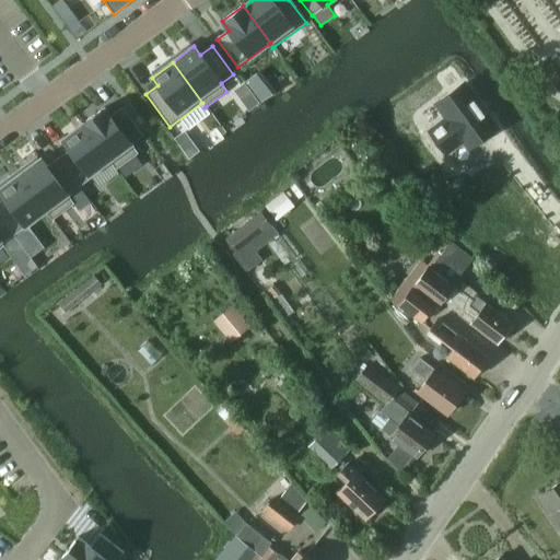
[(445,117),(428,129),(444,151),(461,139),(466,148),(496,127),(464,82),(435,102),(445,117)]
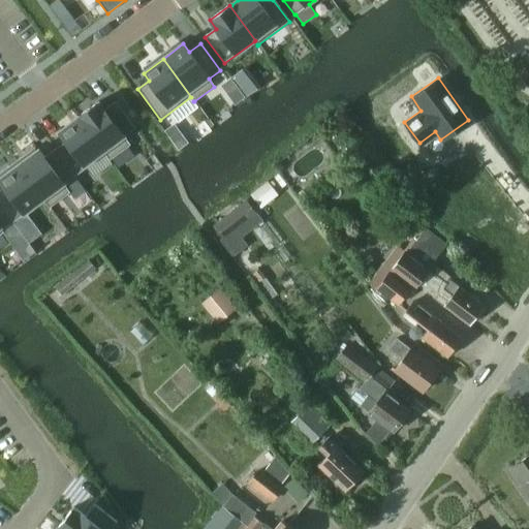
[(98,102),(79,117),(104,152),(103,153),(110,160),(111,160),(130,146),(124,137),(135,129),(116,102),(104,111),(98,102)]
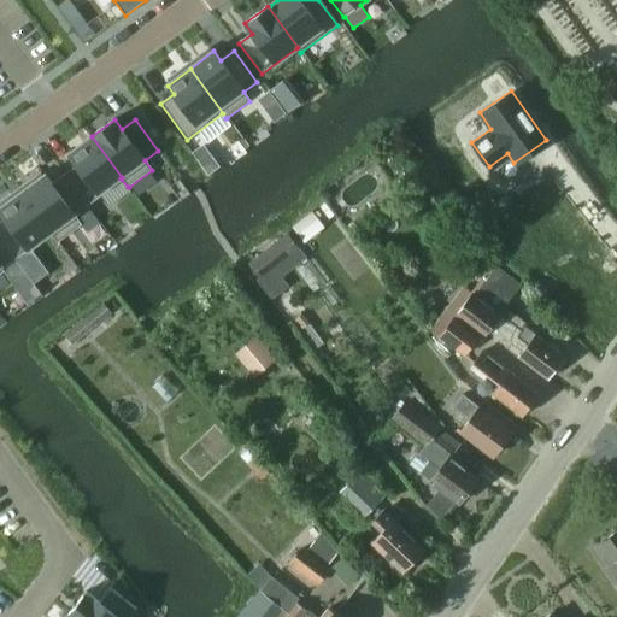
[(77,166),(64,175),(87,206),(100,197),(109,209),(130,192),(128,187),(121,178),(122,177),(92,136),(90,137),(69,154),(77,166)]
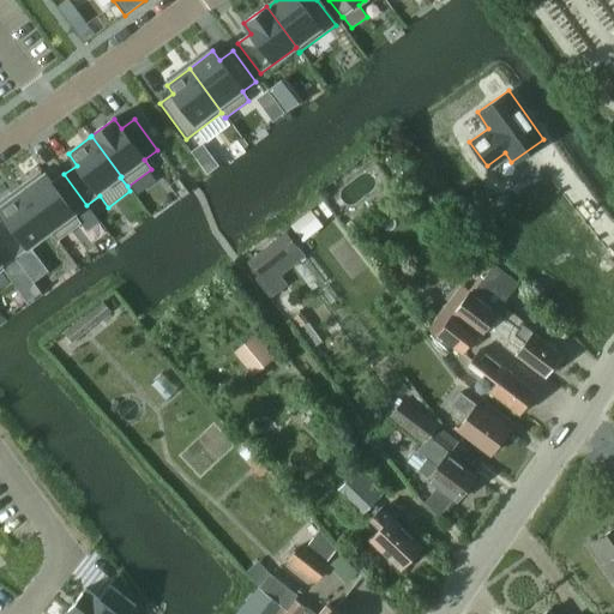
[(218,167),(212,160),(203,168),(208,174),(218,167)]
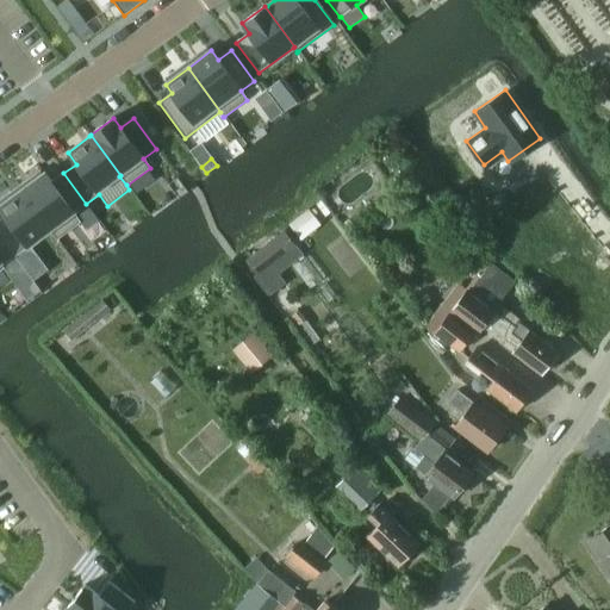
[(44,174),(22,191),(50,230),(50,231),(56,241),(57,240),(80,223),(74,213),(86,204),(63,173),(51,182),(44,174)]
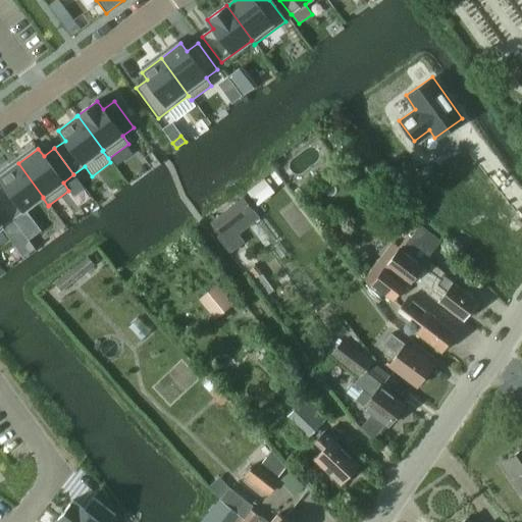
[(0,178),(4,186),(0,188),(0,202),(13,219),(43,198),(43,197),(18,163),(0,175),(0,178)]
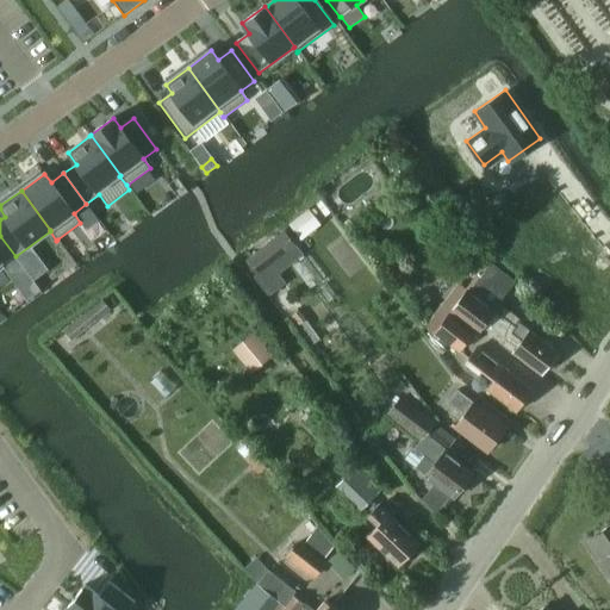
[(302,241),(321,225),(307,210),(288,225),(302,241)]
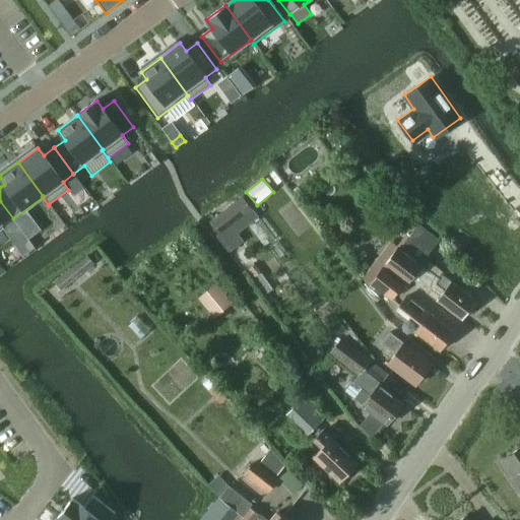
[(298,187),(291,192),(299,202),(305,197),(298,187)]
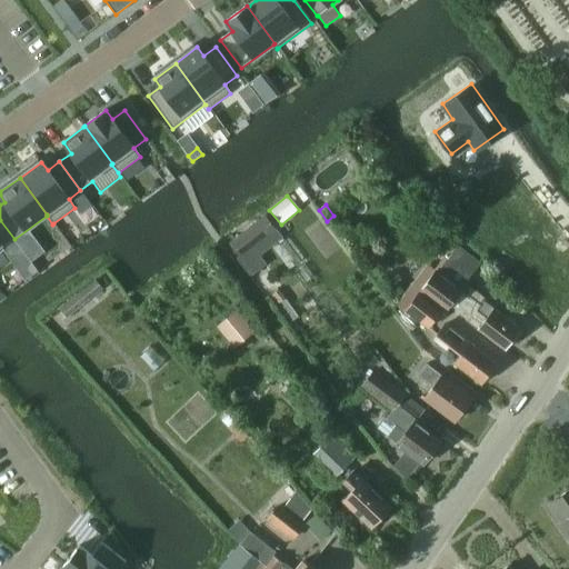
[(240,257),(276,229),(265,216),(230,243),(240,257)]
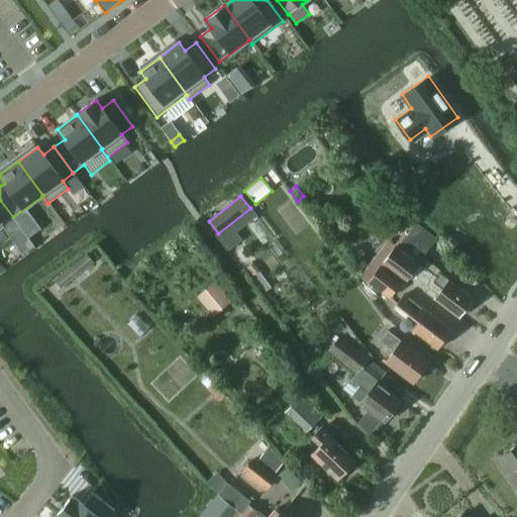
[(0,229),(3,227),(2,225),(12,217),(0,200),(0,229)]
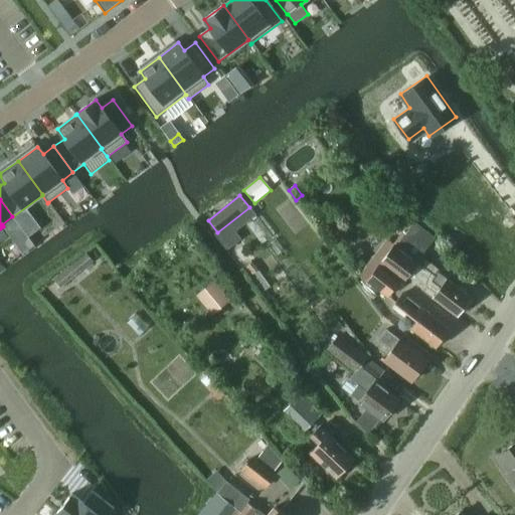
[(13,216),(2,224),(3,226),(2,227),(9,236),(21,227),(13,216)]
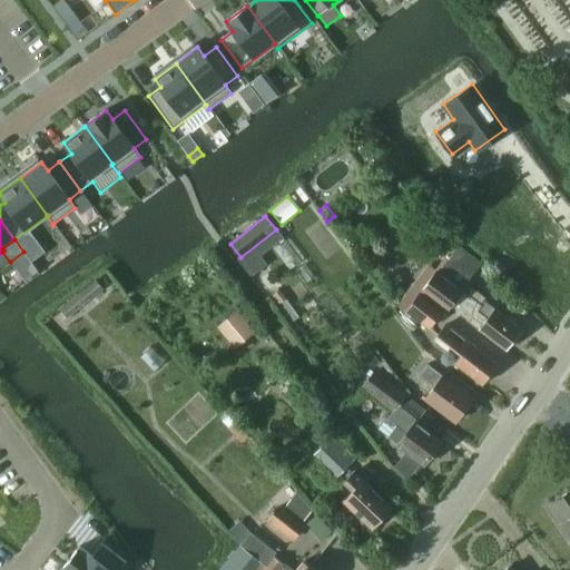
[(459,248),(449,261),(470,276),(480,264),(459,248)]
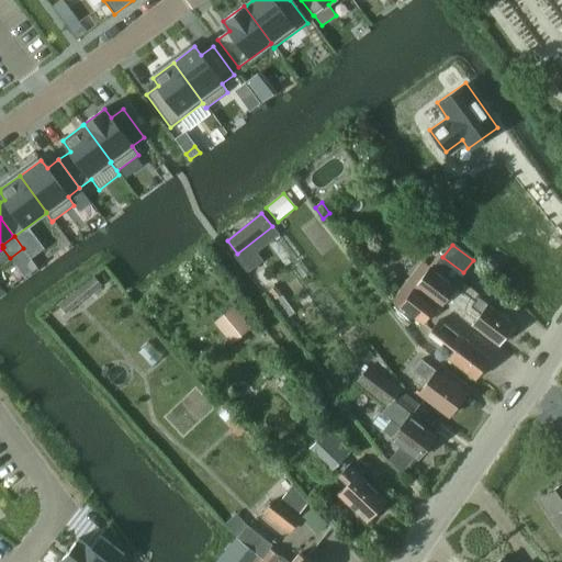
[(452,310),(499,345),(514,326),(487,305),(478,298),(478,299),(468,290),(464,294),(457,288),(453,285),(459,279),(463,272),(442,257),(440,255),(430,268),(415,287),(441,306),(445,303),(452,310)]
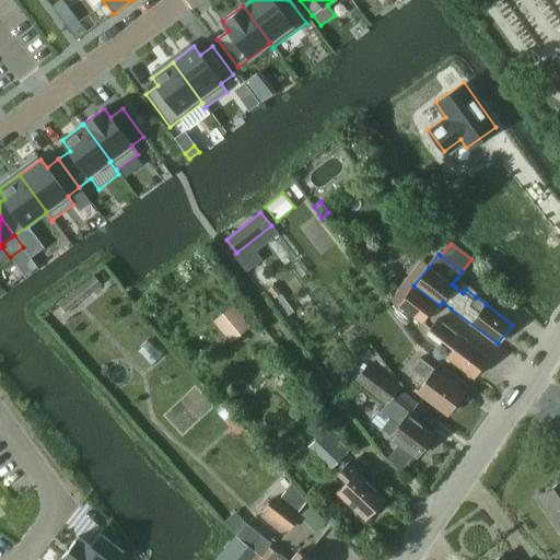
[(93,275),(58,304),(66,313),(101,284),(93,275)]
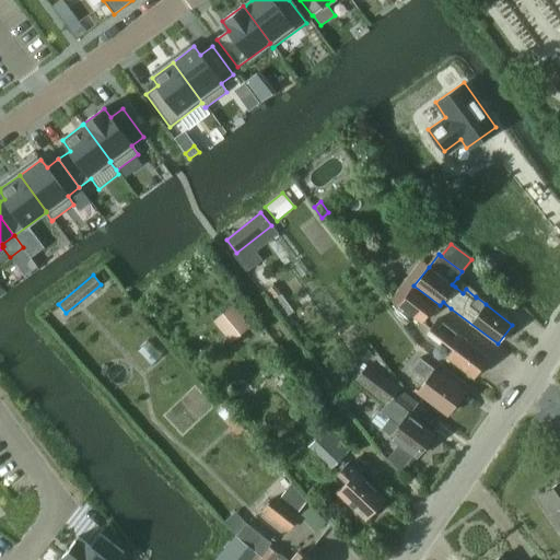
[(405,281),(389,301),(398,307),(399,305),(413,288),(405,281)]
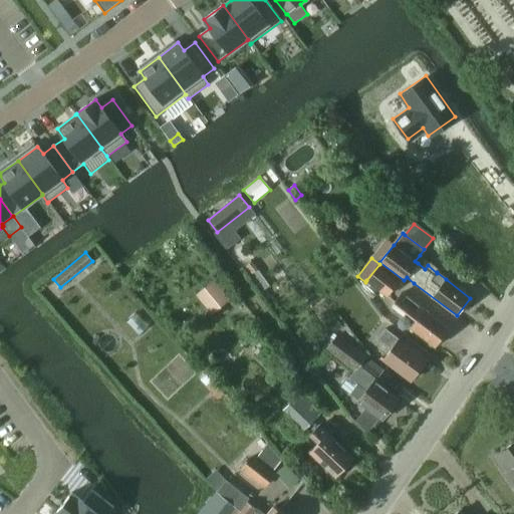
[(250,262),(243,267),(249,275),(256,270),(250,262)]
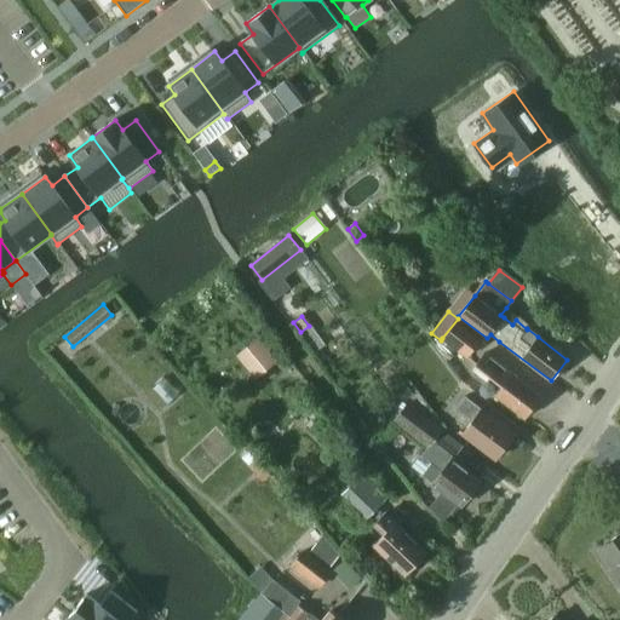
[(458,319),(442,338),(466,357),(482,338),(458,319)]
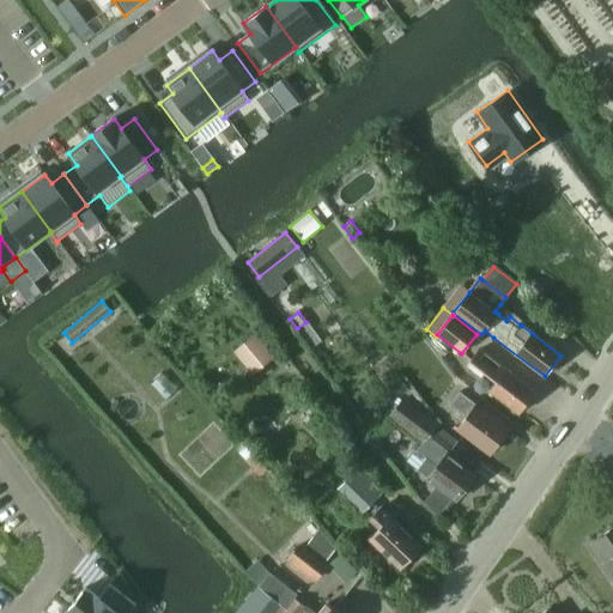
[(236,349),(255,375),(279,359),(260,332),(236,349)]
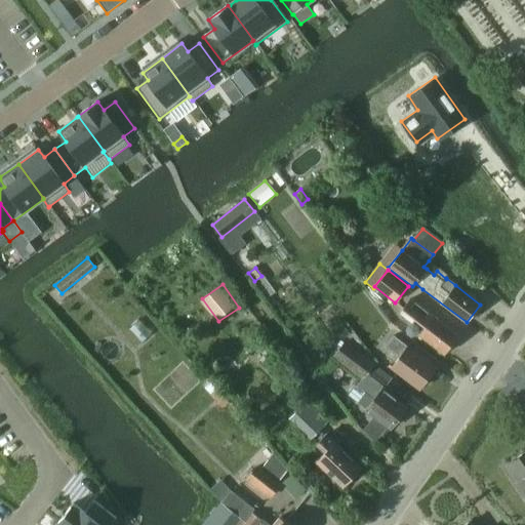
[(452,344),(457,336),(411,299),(403,309),(403,310),(400,314),(412,323),(415,319),(426,326),(419,334),(444,354),(446,352),(449,352),(453,347),(452,344)]
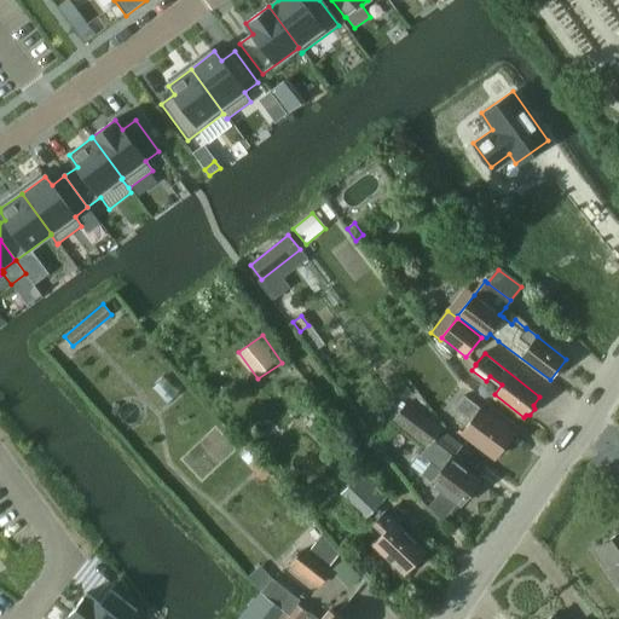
[(296,387),(293,391),(294,395),(298,399),(302,398),(305,394),(305,391),(301,387),(296,387)]
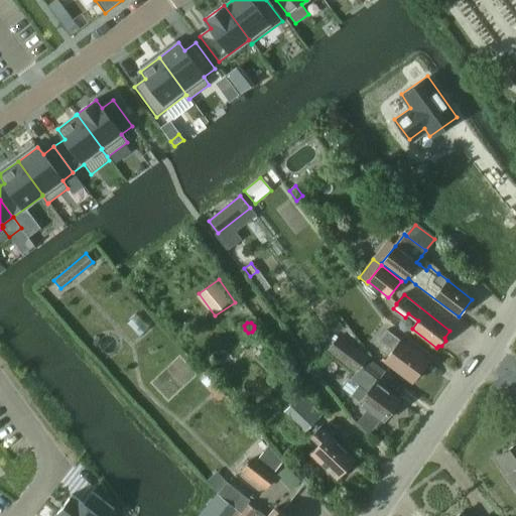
[(419,372),(427,361),(386,331),(380,340),(393,349),(384,362),(411,382),(413,380),(417,380),(420,375),(419,372)]
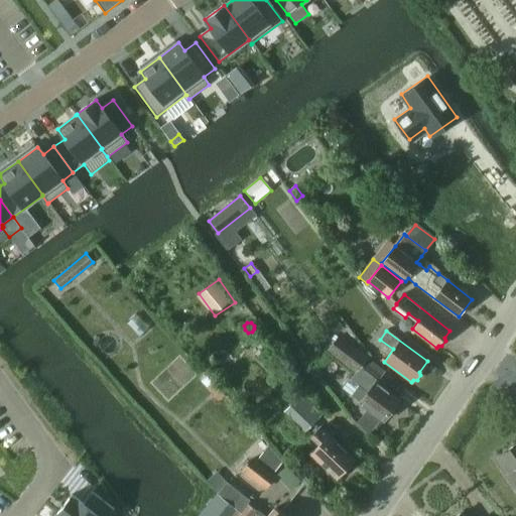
[(339,337),(328,351),(356,373),(351,379),(350,378),(342,389),(351,396),(360,403),(384,421),(400,401),(377,383),(378,381),(361,368),(367,359),(339,337)]
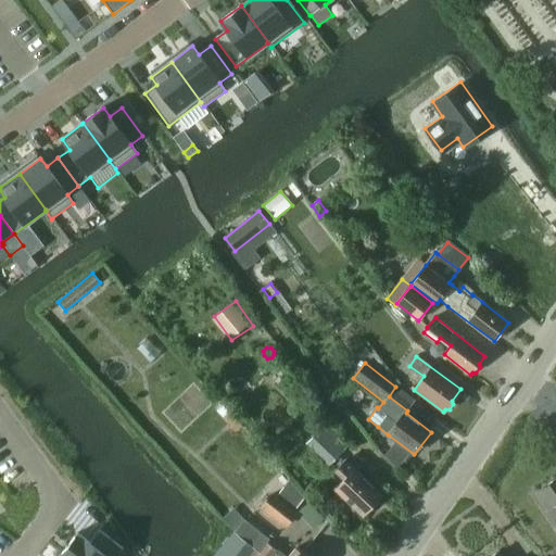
[(229,414),(224,419),(235,431),(241,426),(229,414)]
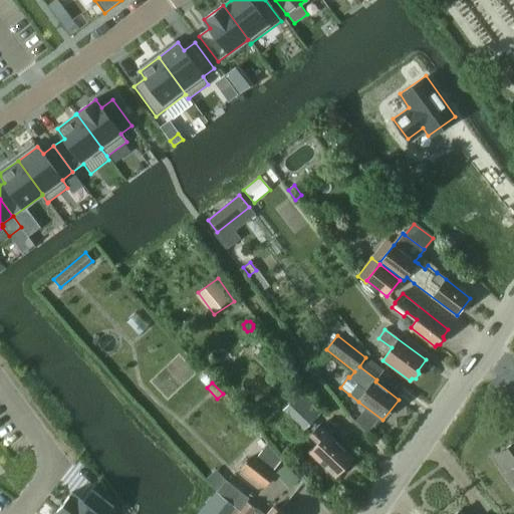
[(304,430),(320,413),(300,394),(284,410),(304,430)]
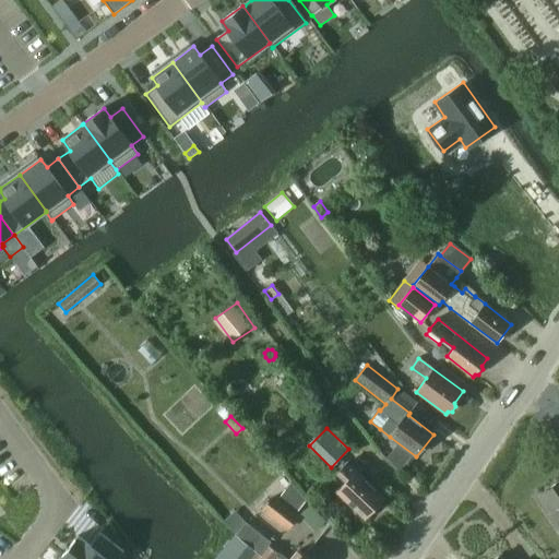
[(365,520),(384,499),(356,472),(356,473),(346,464),(337,474),(346,483),(336,492),(365,520)]
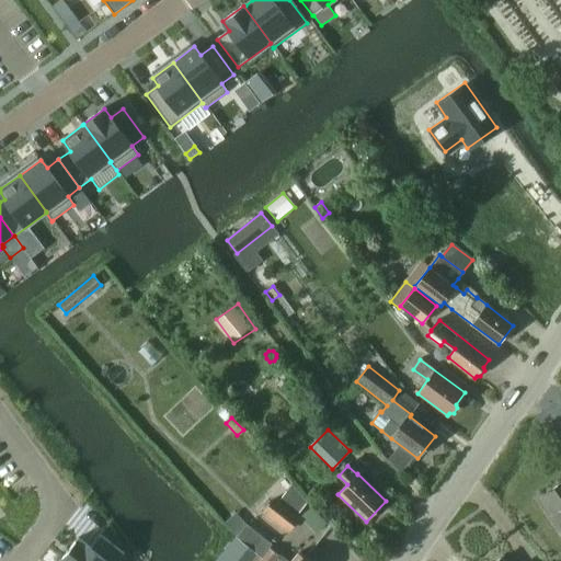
[(292,483),(277,501),(296,516),(308,501),(292,483)]
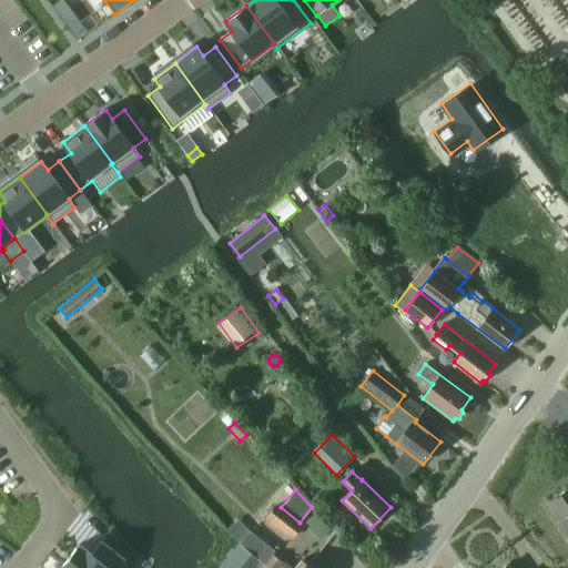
[(567,489),(547,505),(567,536),(567,489)]
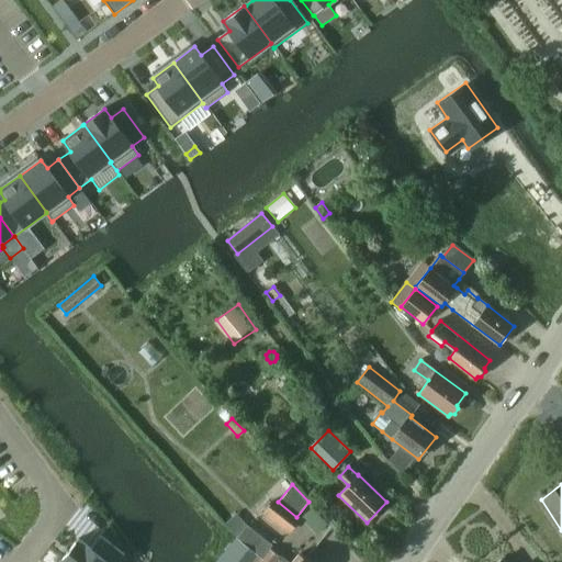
[(278,502),(274,499),(263,513),(288,532),(299,518),(296,517),(278,502)]
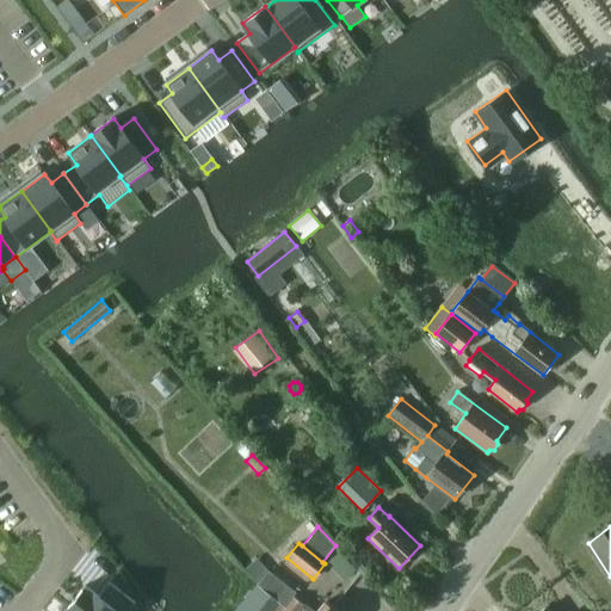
[(338,610),(326,602),(319,610),(312,610),(304,604),(303,605),(292,597),(296,593),(269,572),(258,585),(290,610),(338,610)]
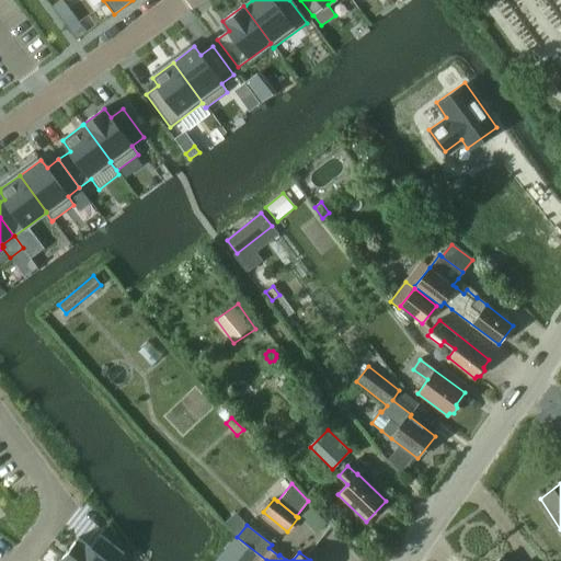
[(78,538),(61,559),(65,560),(117,560),(124,553),(101,536),(91,548),(78,538)]
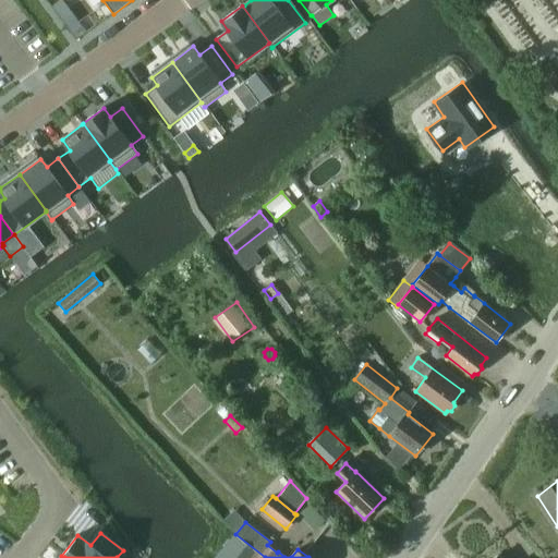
[(265,557),(235,534),(221,552),(229,557),(249,557),(250,557),(265,557)]
